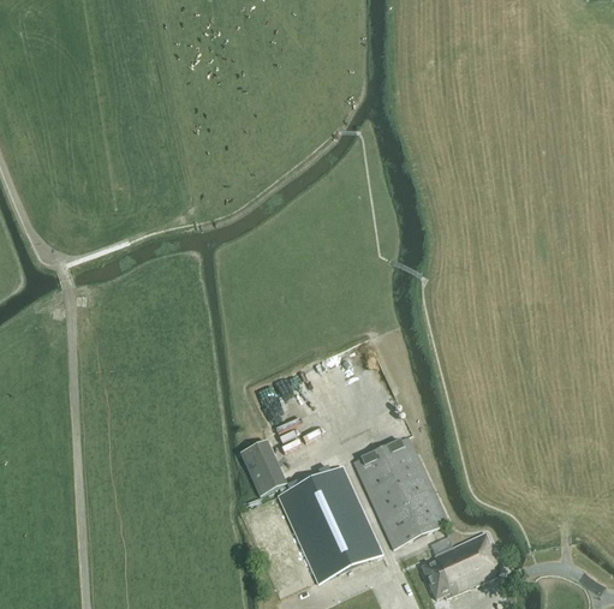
[(337,371),(343,384),(347,382),(340,369),(337,371)]
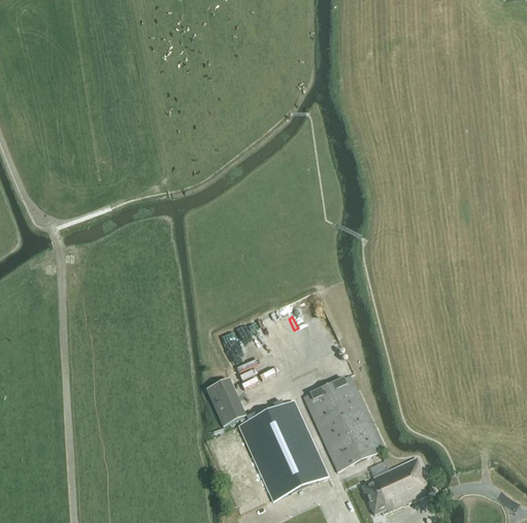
[(244,389),(258,383),(253,372),(239,379),(244,389)]
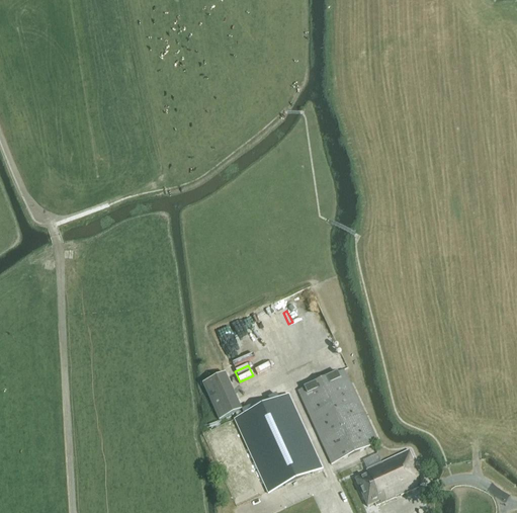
[(330,459),(372,440),(376,438),(342,365),(296,387),(330,459)]
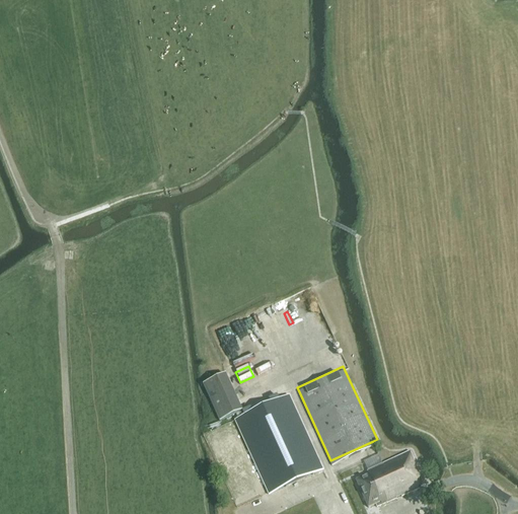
[(268,394),(270,399),(251,408),(248,402),(240,407),(224,370),(202,380),(219,417),(235,410),(237,415),(233,416),(268,490),(321,464),(288,391),(278,395),(276,391),(268,394)]
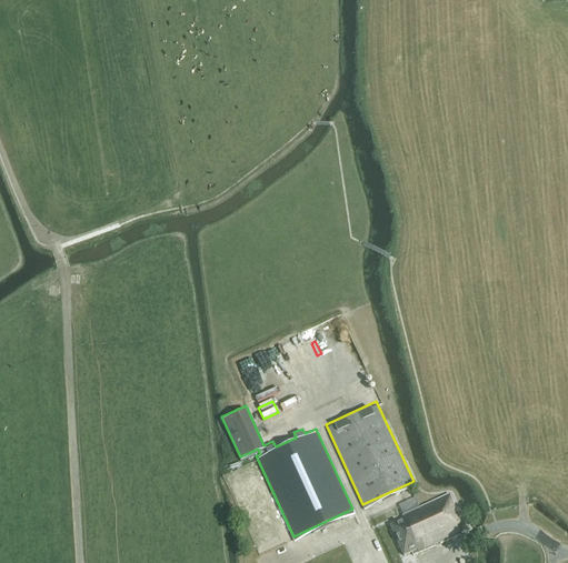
[(457,520),(460,519),(448,490),(400,511),(402,514),(389,521),(402,551),(416,545),(417,549),(458,530),(457,528),(457,520)]
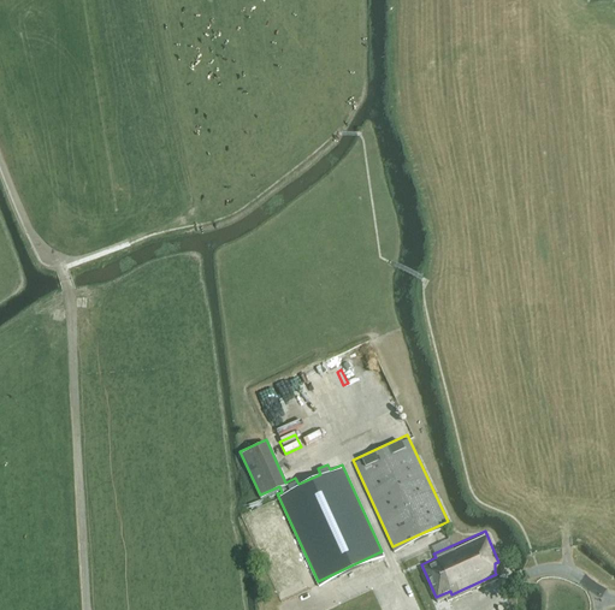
All buildings are outlined.
